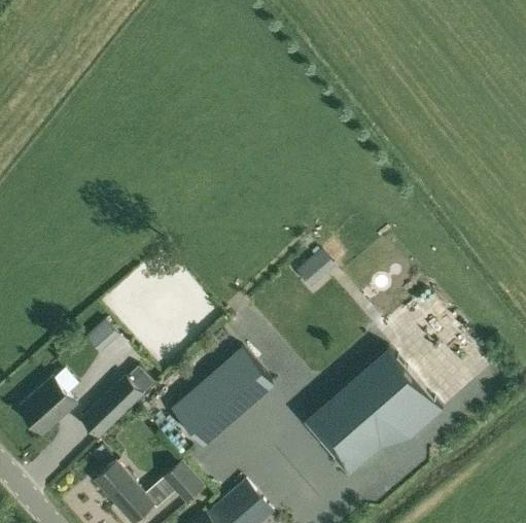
[(124,333),(119,312),(96,316),(100,337),(124,333)]
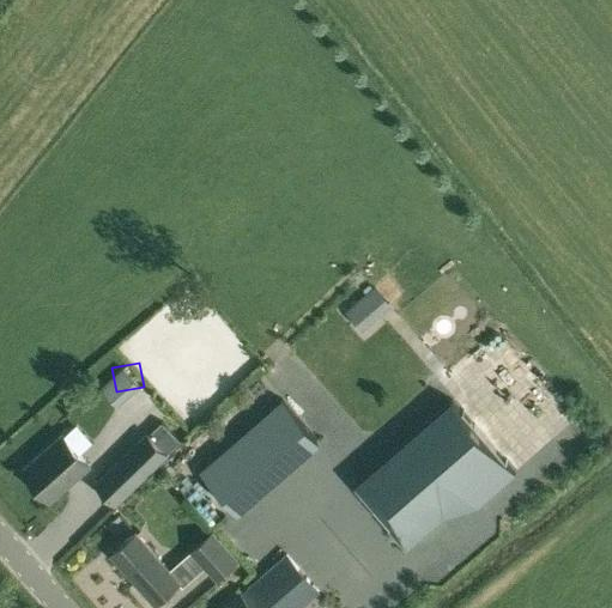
[(544,433),(563,424),(550,400),(531,409),(544,433)]
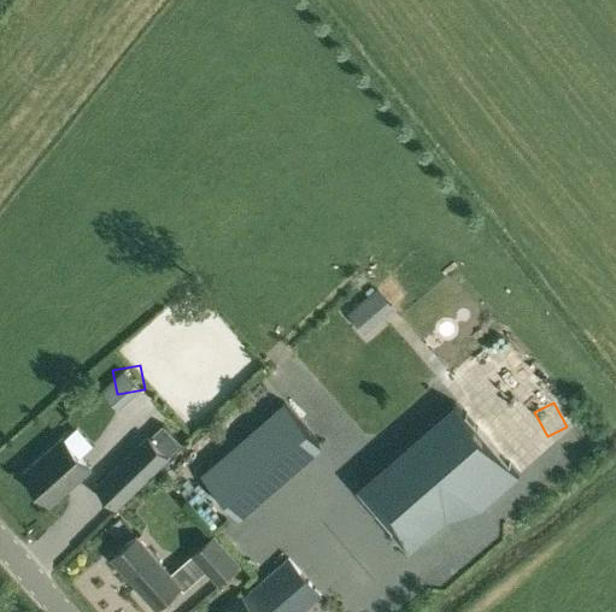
[(200,478),(235,518),(317,446),(283,406),(200,478)]
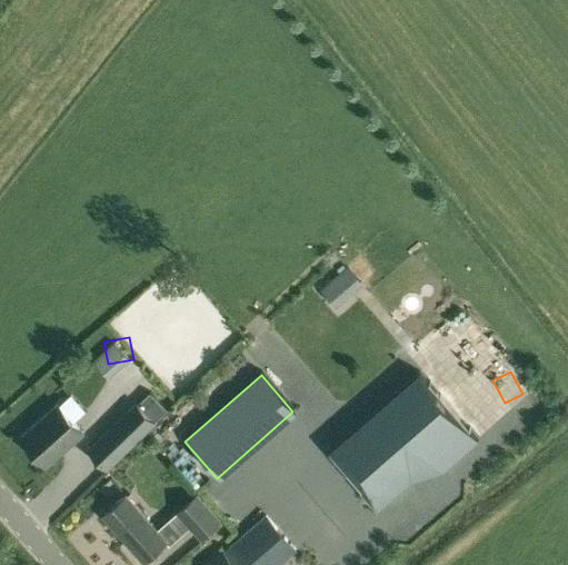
[(346,473),(345,474),(346,475),(347,474),(361,491),(360,492),(361,493),(359,494),(376,513),(410,484),(442,474),(477,443),(468,433),(469,432),(469,430),(468,432),(428,387),(429,386),(429,385),(428,386),(419,376),(329,454),(346,473)]
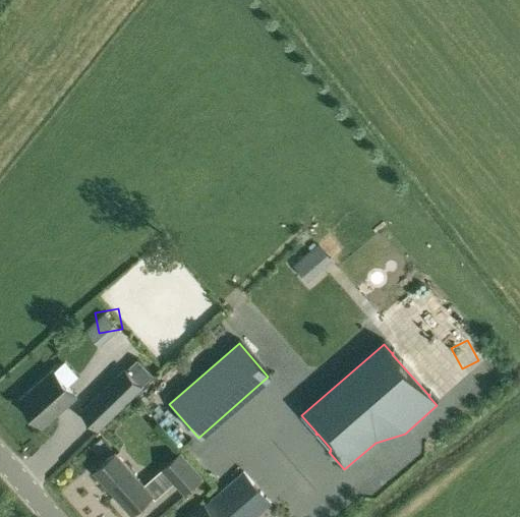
[(124,372),(141,391),(152,381),(134,362),(124,372)]
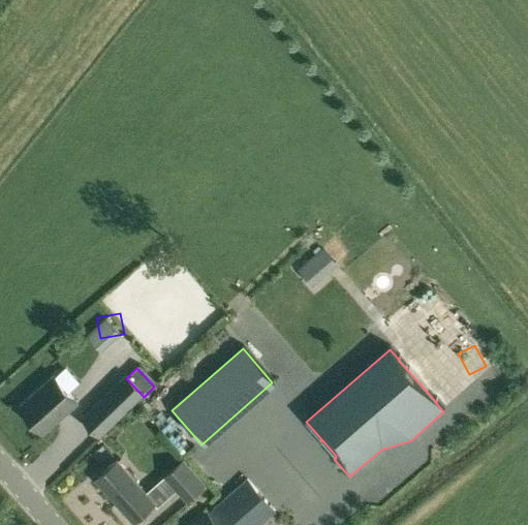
[(82,422),(99,439),(144,397),(126,378),(82,422)]
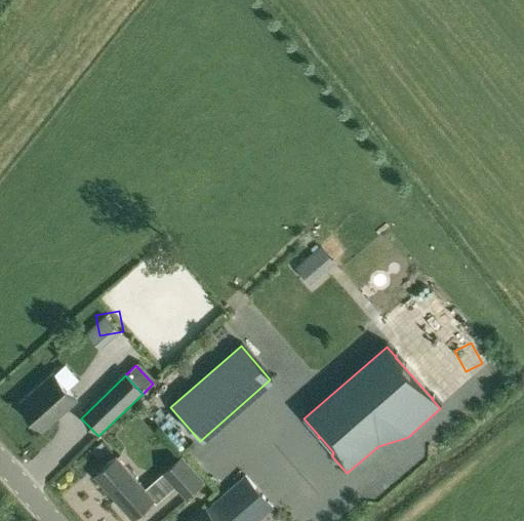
[(75,403),(52,376),(18,406),(42,433),(75,403)]
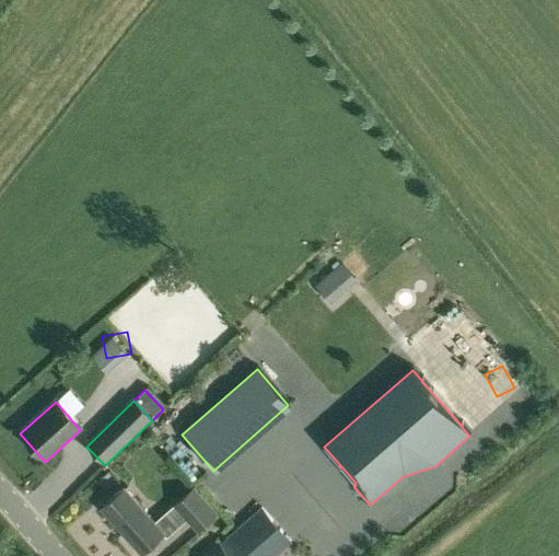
[(172,508),(174,510),(187,525),(195,535),(216,517),(193,490),(172,508)]
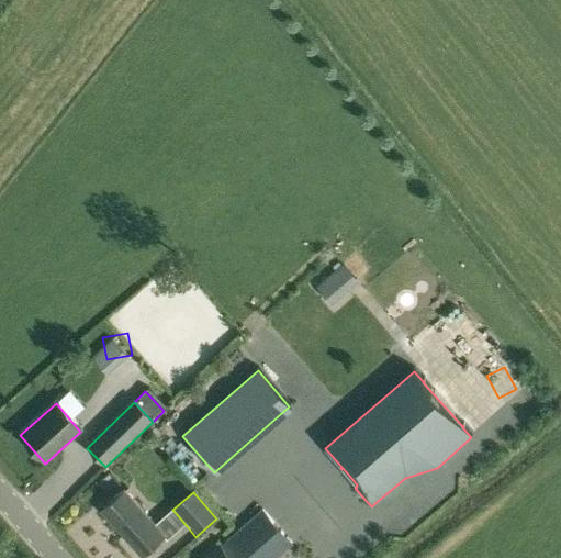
[(164,539),(155,528),(124,493),(101,513),(138,557),(143,557),(164,539)]
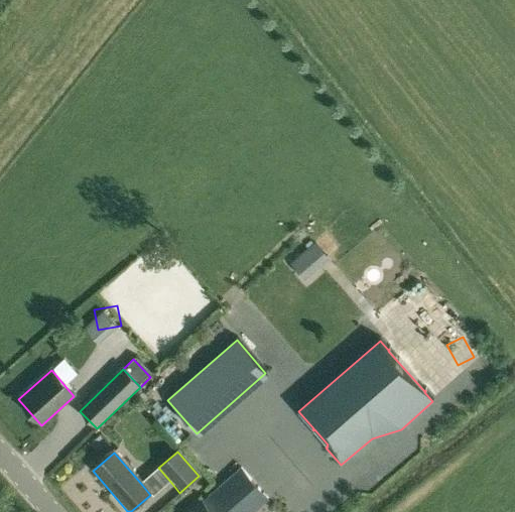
[(160,470),(142,485),(150,495),(154,499),(172,484),(160,470)]
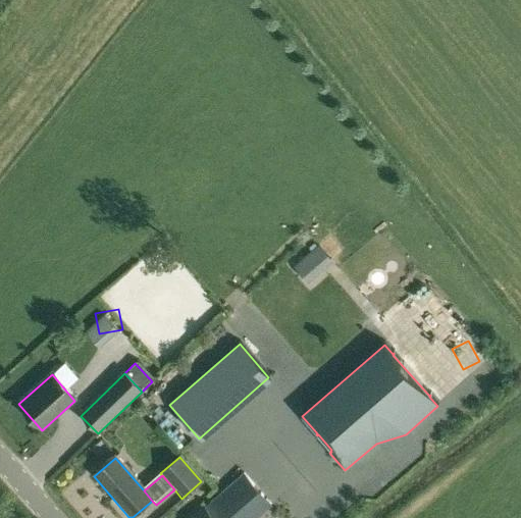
[(204,510),(194,517),(258,517),(270,507),(243,476),(204,510)]
